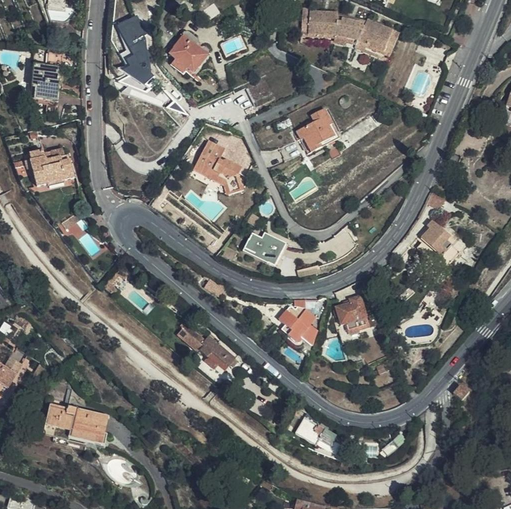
[(43,0),(42,27),(65,29),(66,18),(50,17),(51,5),(51,0),(43,0)]
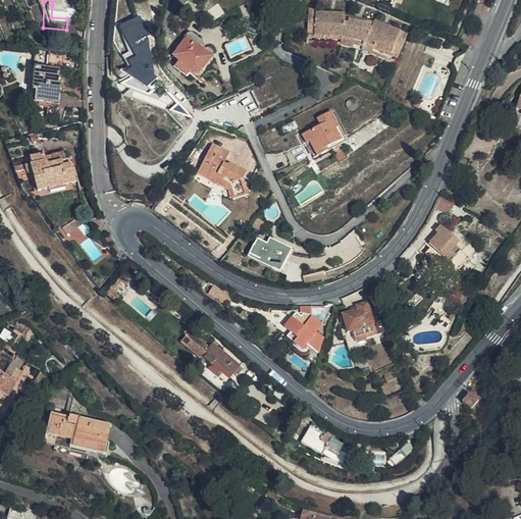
[(312,33),(314,8),(307,8),(304,40),(344,43),(355,46),(361,46),(361,39),(352,37),(344,36),(312,33)]
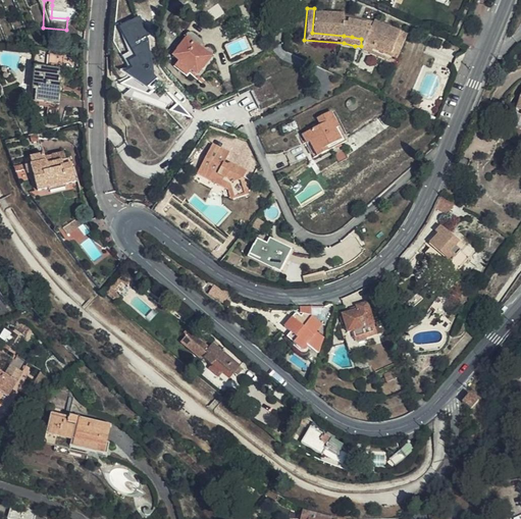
[(342,11),(314,8),(312,33),(344,36),(352,37),(361,39),(361,46),(364,40),(373,43),(389,50),(396,36),(400,29),(373,17),(370,24),(366,24),(366,19),(347,16),(347,19),(342,18),(342,11)]
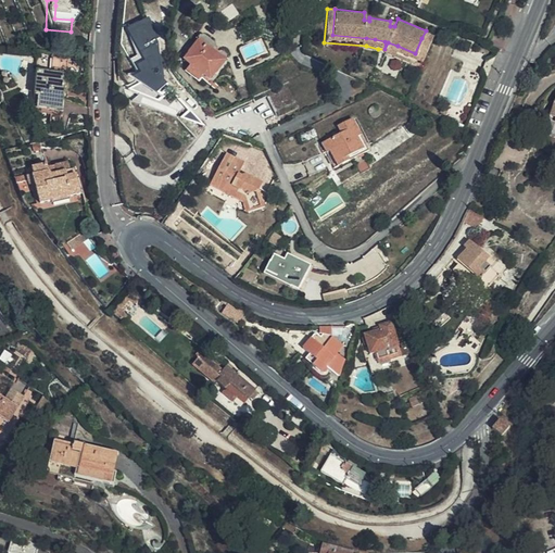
[(166,51),(156,28),(160,27),(152,10),(135,16),(136,20),(133,22),(139,38),(148,59),(166,51)]
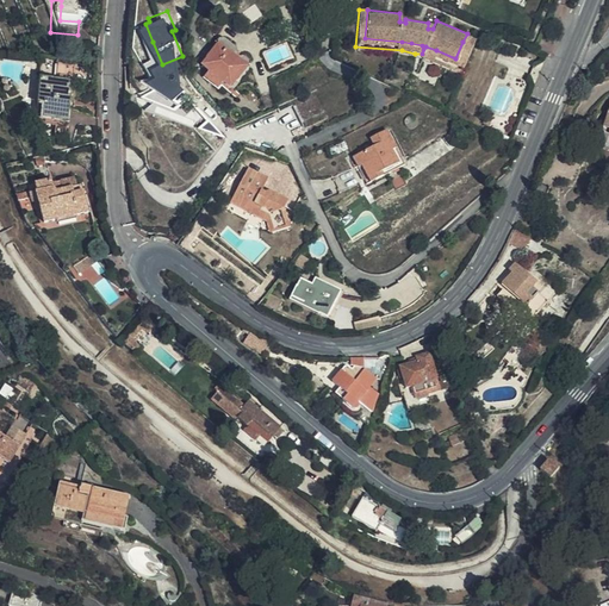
[(426,47),(422,54),(427,56),(460,70),(474,37),(467,33),(463,42),(455,58),(436,50),(426,47)]
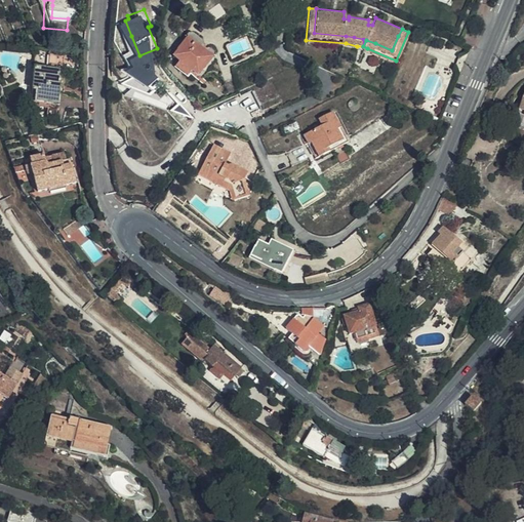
[(197,73),(212,53),(203,45),(203,42),(202,40),(191,31),(189,31),(186,33),(187,35),(172,51),(178,57),(174,63),(186,73),(191,68),(197,73)]
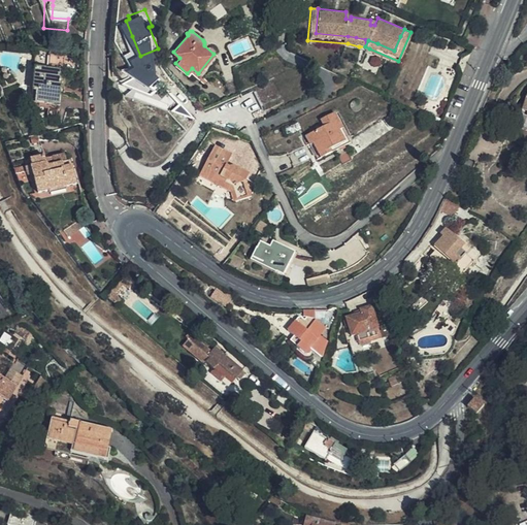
[(58,102),(63,68),(35,65),(33,87),(37,87),(36,99),(58,102)]
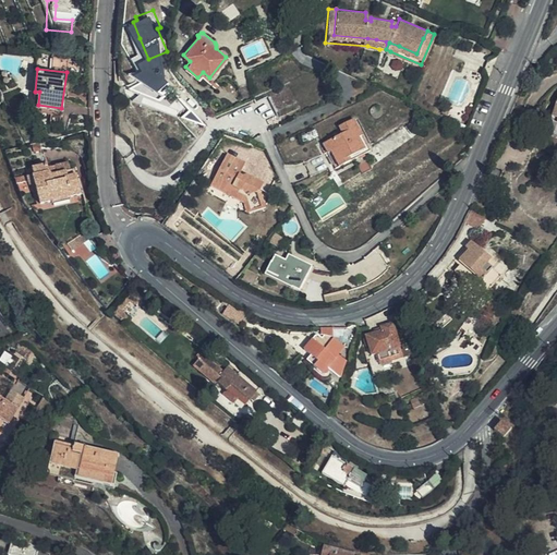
[(444,101),(449,88),(443,86),(437,98),(444,101)]
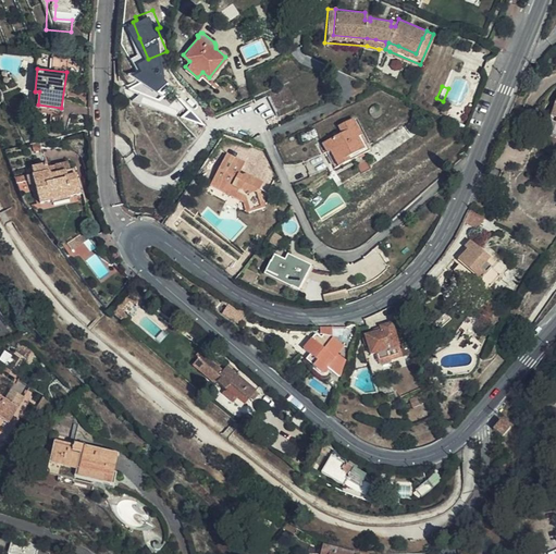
[(308,107),(307,88),(276,90),(278,108),(308,107)]
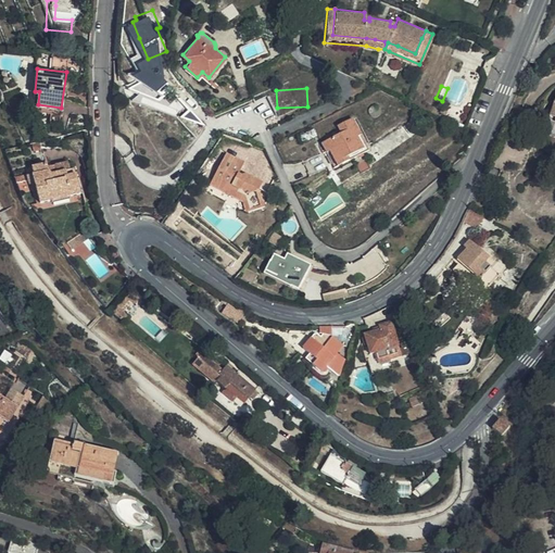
[(367,148),(352,117),(338,124),(341,130),(320,141),(333,166),(367,148)]
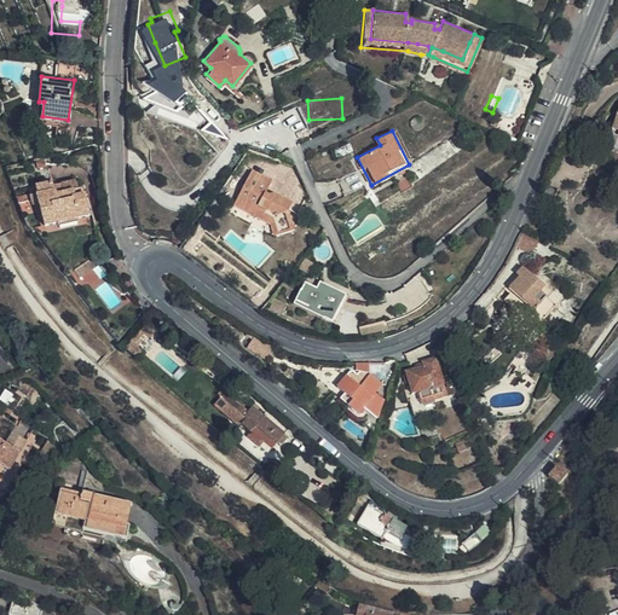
[(292,203),(272,192),(269,193),(265,191),(271,179),(252,169),(232,206),(269,226),(272,236),(292,230),(287,213),(292,203)]
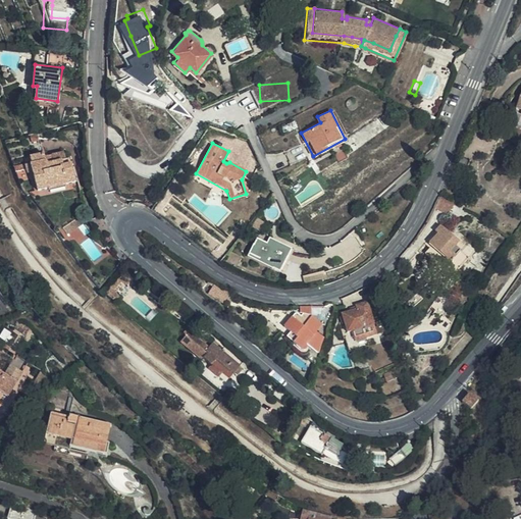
[(76,177),(71,155),(68,155),(66,146),(46,152),(45,148),(31,152),(34,162),(27,164),(34,190),(47,187),(48,189),(65,184),(64,182),(76,177)]
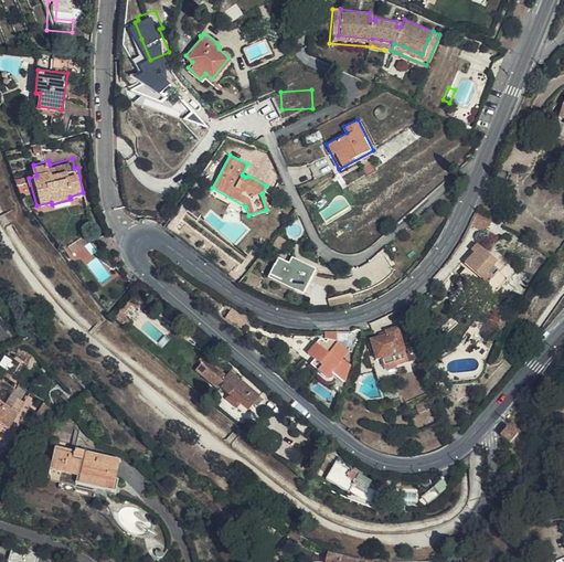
[(483,229),(490,218),(477,209),(470,220),(483,229)]
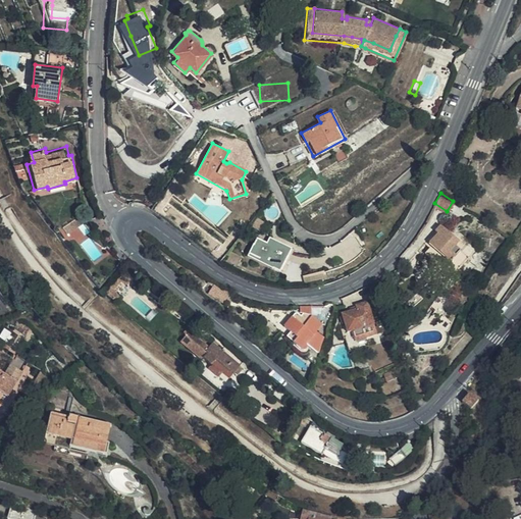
[(65,234),(76,224),(82,221),(83,220),(79,215),(62,227),(65,234)]
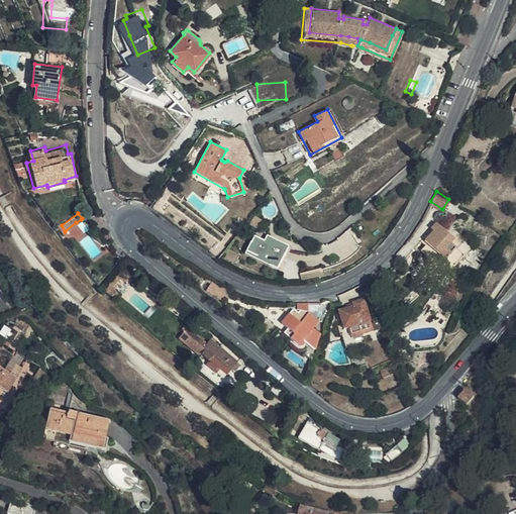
[(461,257),(474,243),(468,237),(458,247),(453,242),(456,239),(439,222),(425,237),(426,240),(423,244),(428,249),(425,253),(445,273),(447,272),(461,257)]
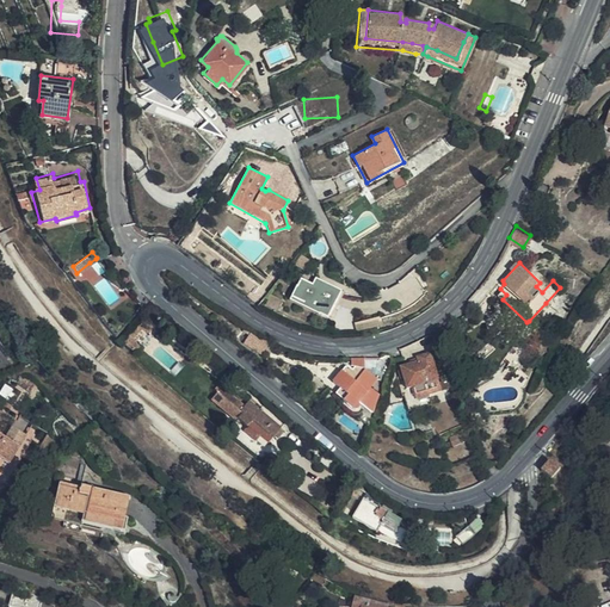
[(309,282),(300,277),(290,299),(325,317),(327,314),(330,315),(338,301),(331,297),(334,290),(312,278),(309,282)]
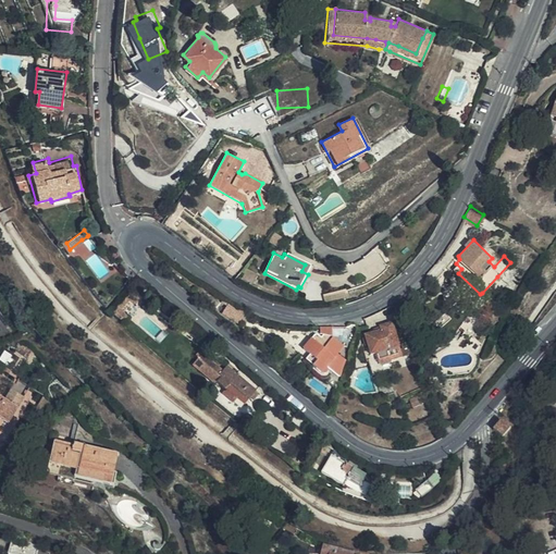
[(147,285),(137,277),(130,286),(139,294),(147,285)]
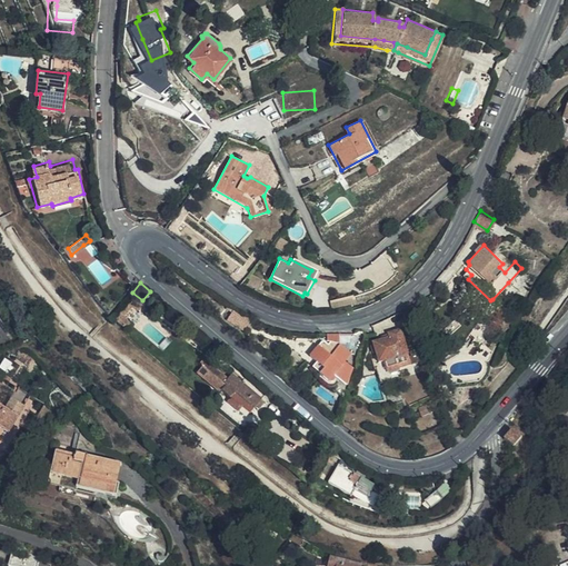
[(335,306),(359,300),(357,291),(332,298),(335,306)]
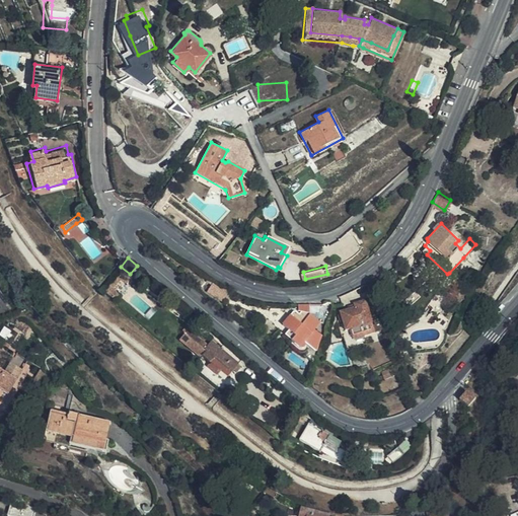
[(117,269),(112,274),(125,281),(128,277),(119,270),(117,269)]
